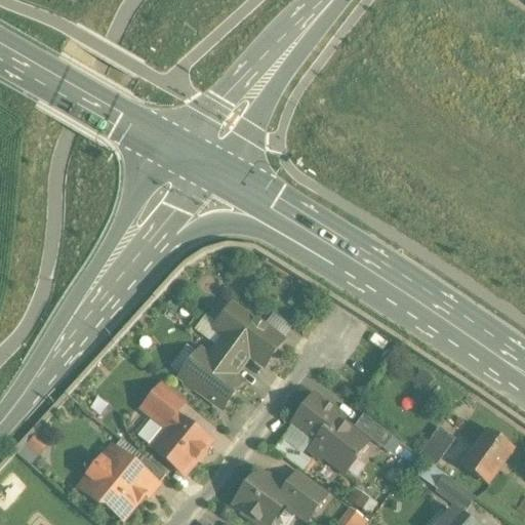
[(255,325),(233,309),(216,331),(226,338),(250,357),(266,368),(284,344),(257,323),(255,325)]
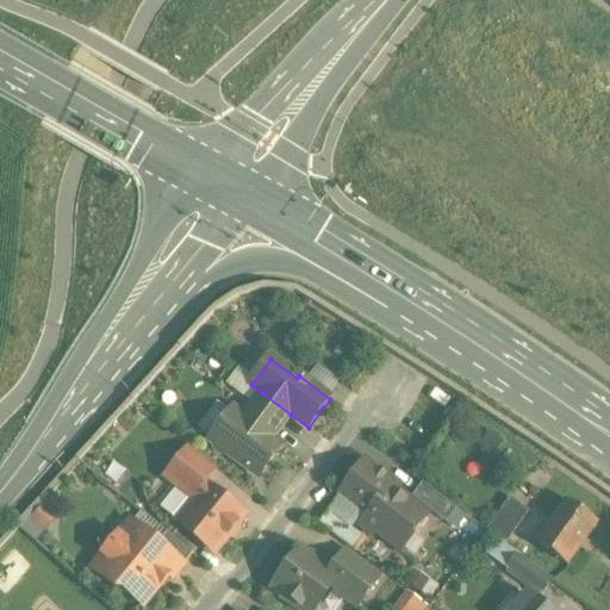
[(291,415),(262,393),(254,406),(281,427),(291,415)]
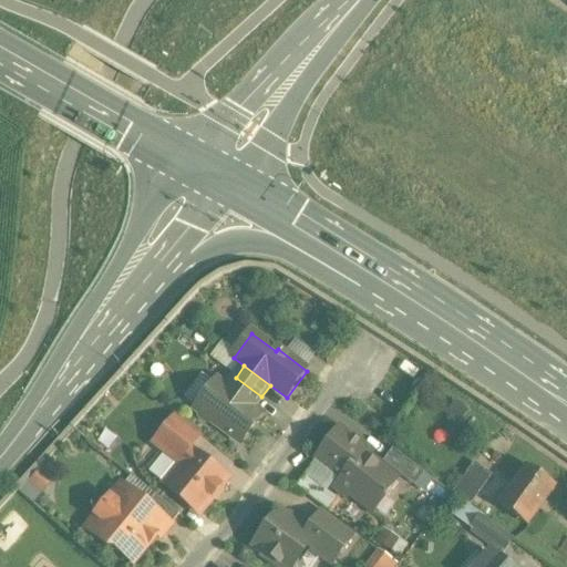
[(261,397),(236,378),(227,389),(253,409),(261,397)]
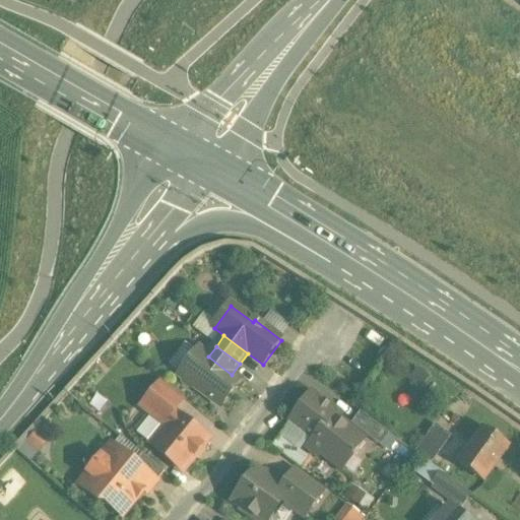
[(208,356),(198,349),(179,376),(183,378),(184,383),(192,389),(196,388),(221,406),(241,381),(232,375),(208,356)]
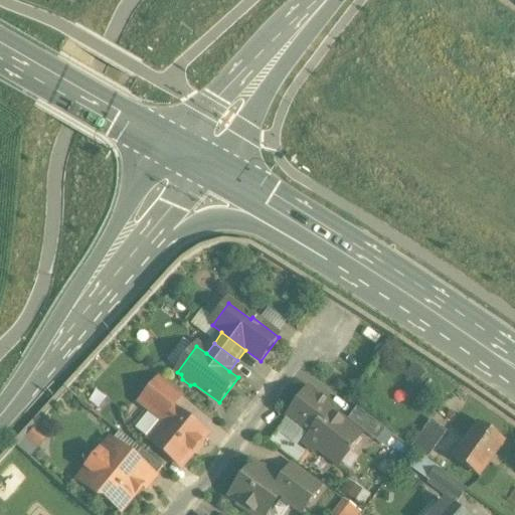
[(183,396),(161,378),(141,402),(163,420),(172,409),(183,396)]
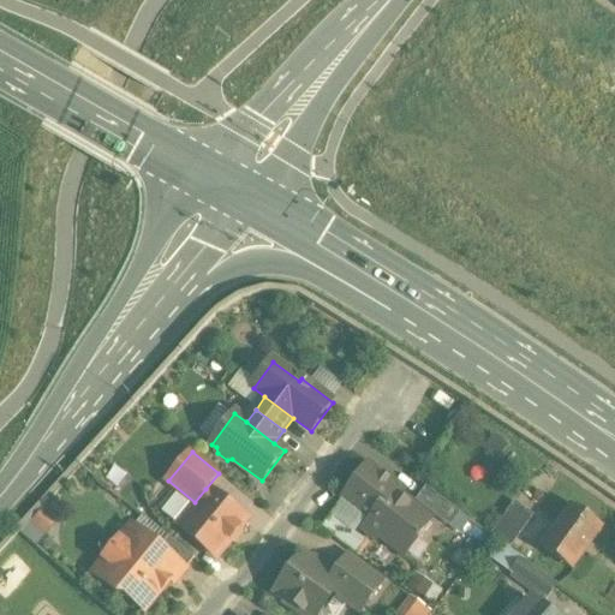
[(399,488),(369,466),(342,501),(357,512),(358,517),(369,524),(364,530),(366,532),(366,531),(394,494),(399,488)]
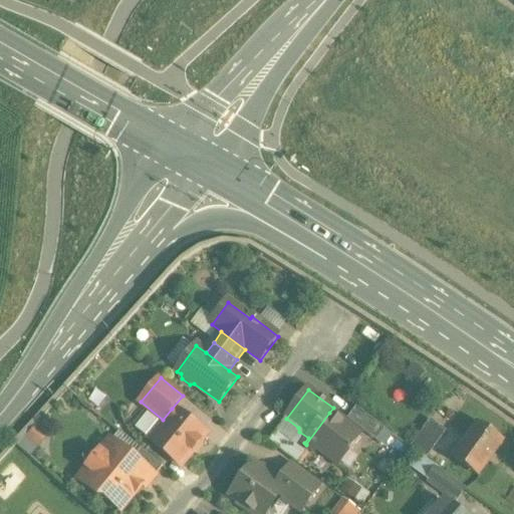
[(384,430),(356,408),(347,420),(376,442),(384,430)]
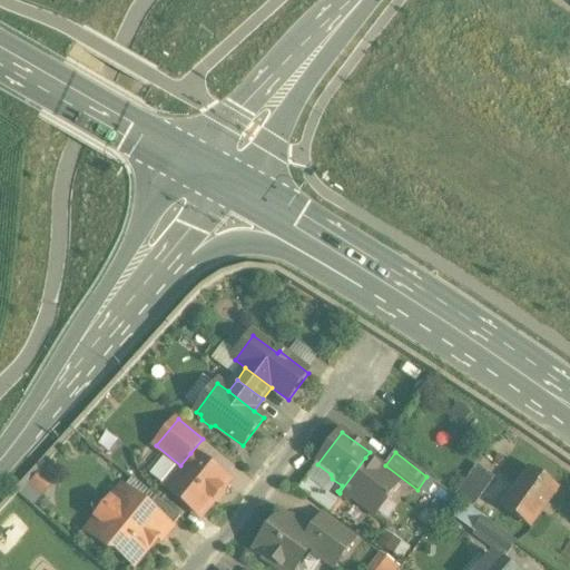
[(208,468),(190,453),(180,465),(184,468),(166,490),(200,517),(228,483),(216,474),(216,472),(210,468),(208,468)]
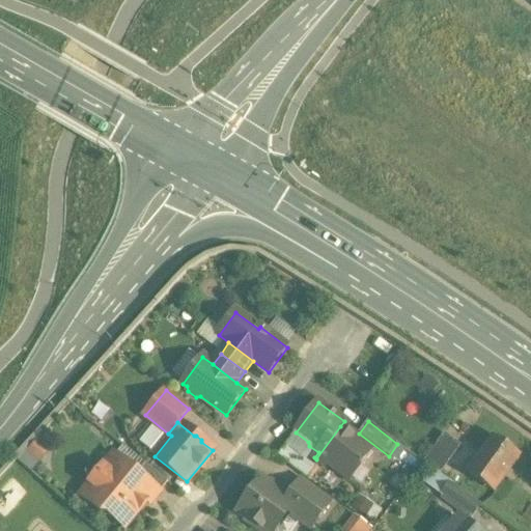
[(340,426),(316,458),(325,466),(330,465),(350,480),(371,450),(340,426)]
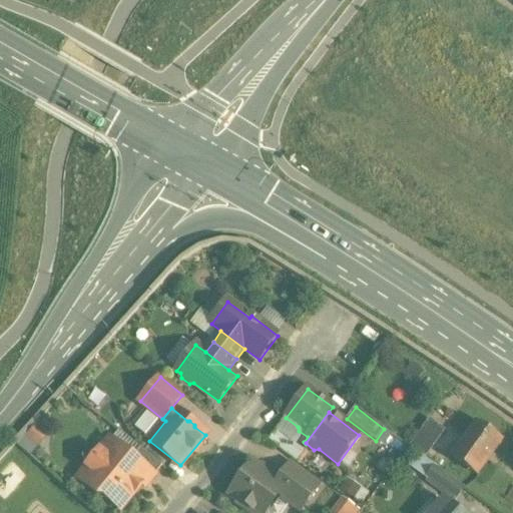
[(429,419),(411,446),(425,457),(445,431),(429,419)]
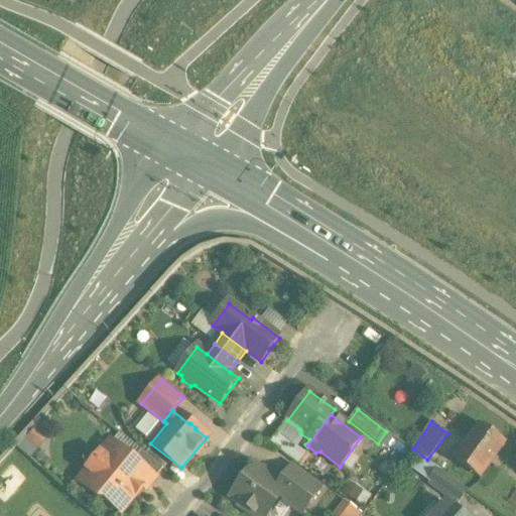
[(479,424),(454,461),(480,479),(506,443),(479,424)]
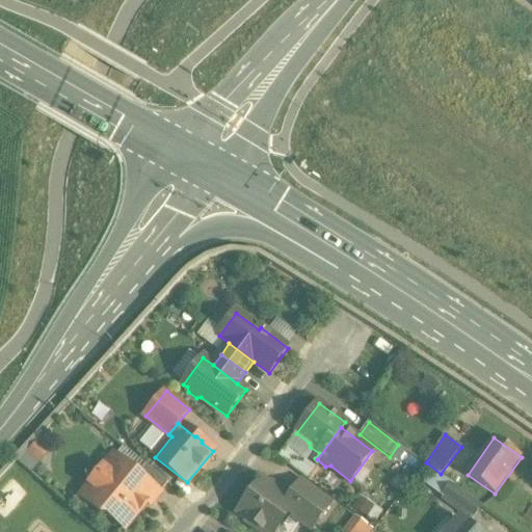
[(316,470),(287,448),(280,457),(310,480),(316,470)]
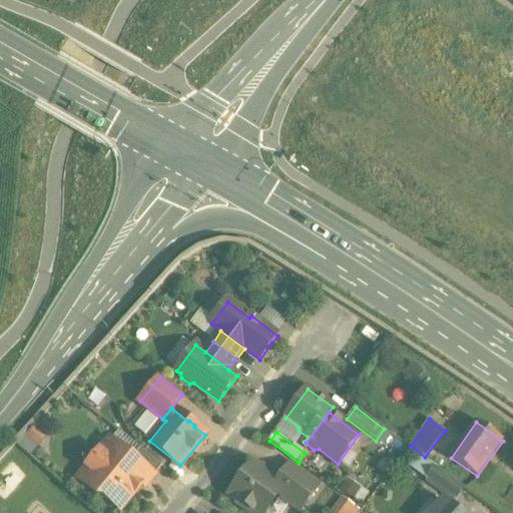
[(133,458),(111,440),(100,453),(99,452),(87,467),(88,468),(78,480),(97,495),(99,493),(121,510),(141,486),(144,488),(155,476),(133,458)]
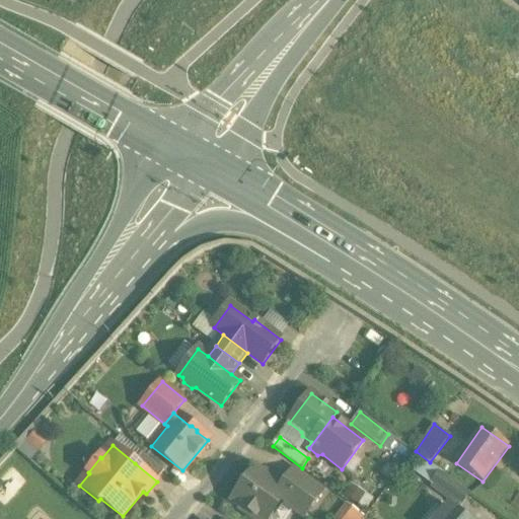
[(164,471),(142,454),(135,463),(157,482),(164,471)]
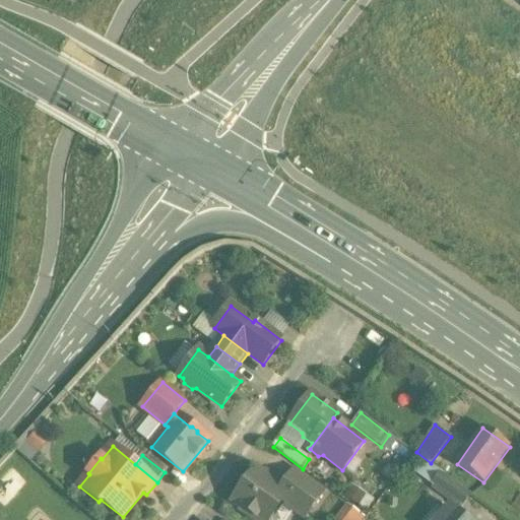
[(281,489),(256,469),(233,501),(243,509),(241,512),(252,519),(254,519),(256,518),(258,519),(269,519),(283,502),(289,494),(281,489)]
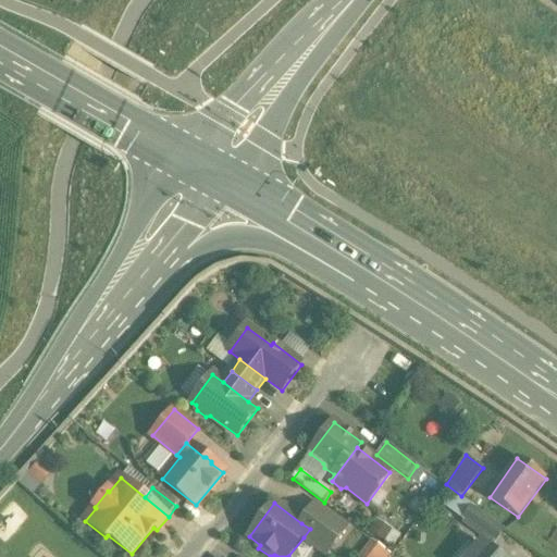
[(346,528),(314,505),(301,523),(310,529),(304,537),(326,555),(346,528)]
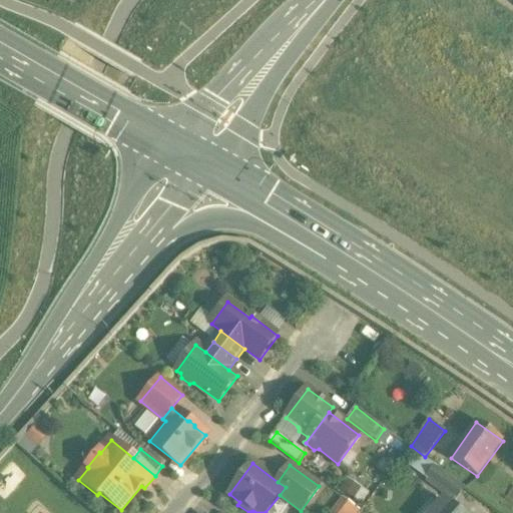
[(464,488),(437,467),(427,480),(454,500),(464,488)]
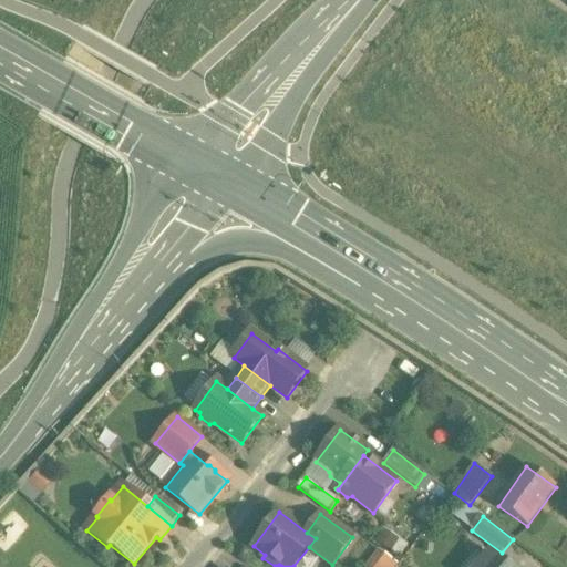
[(408,543),(385,527),(378,539),(400,554),(408,543)]
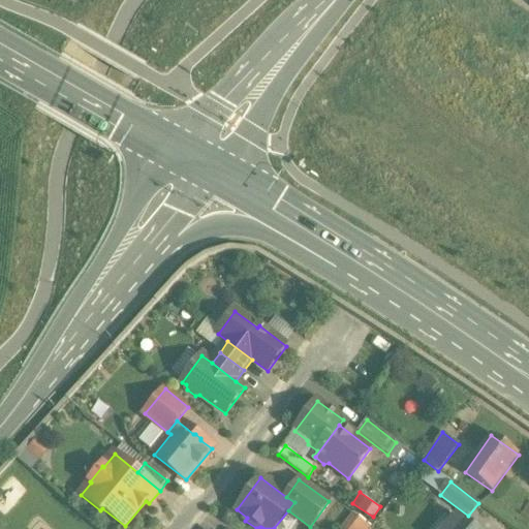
[(368,528),(372,523),(355,511),(343,528),(368,528)]
